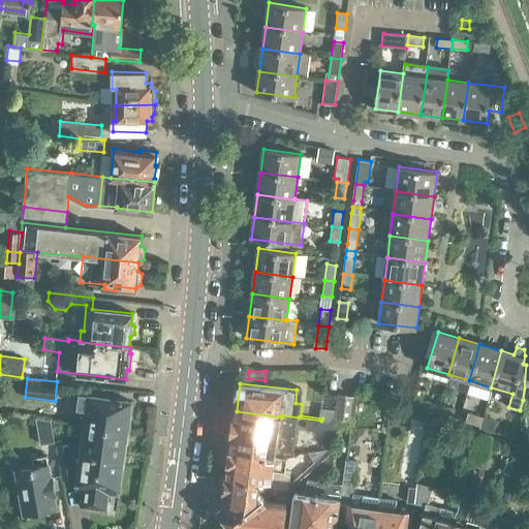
[(352,421),(354,396),(337,394),(334,418),(345,419),(352,421)]
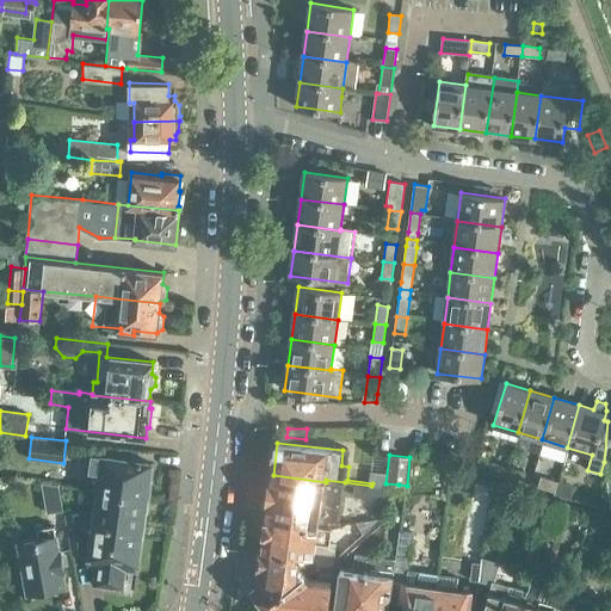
[(97,493),(149,500),(152,482),(149,482),(152,463),(92,456),(90,471),(99,473),(97,493)]
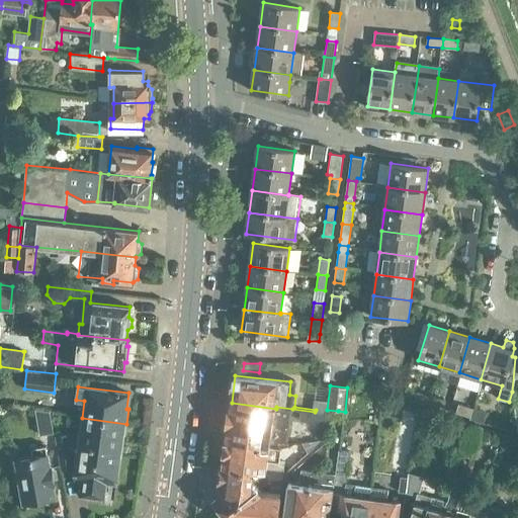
[(429,405),(432,397),(417,392),(415,400),(429,405)]
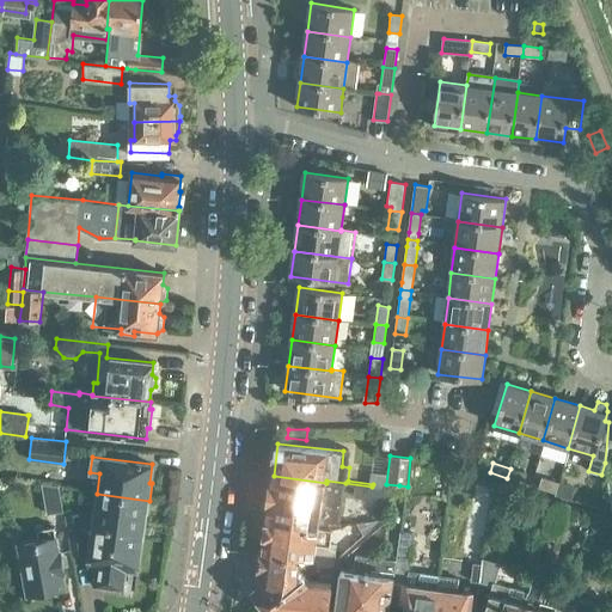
[(527,473),(510,469),(507,478),(525,483),(527,473)]
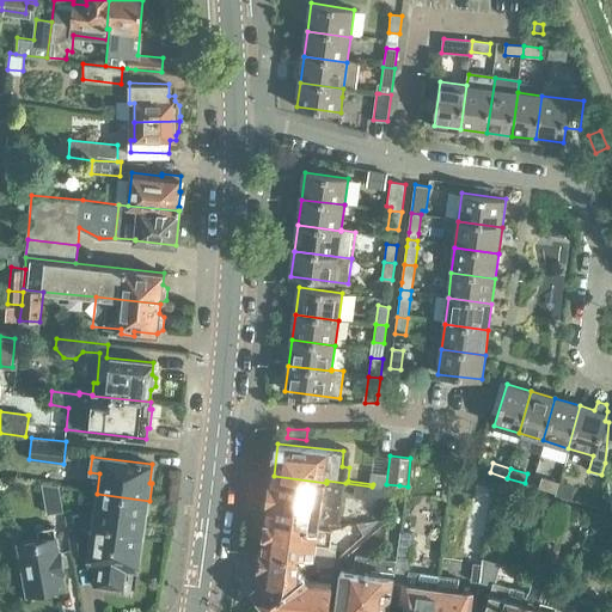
[(323,508),(326,483),(274,476),(267,522),(316,530),(316,527),(330,530),(336,528),(338,510),(323,508)]
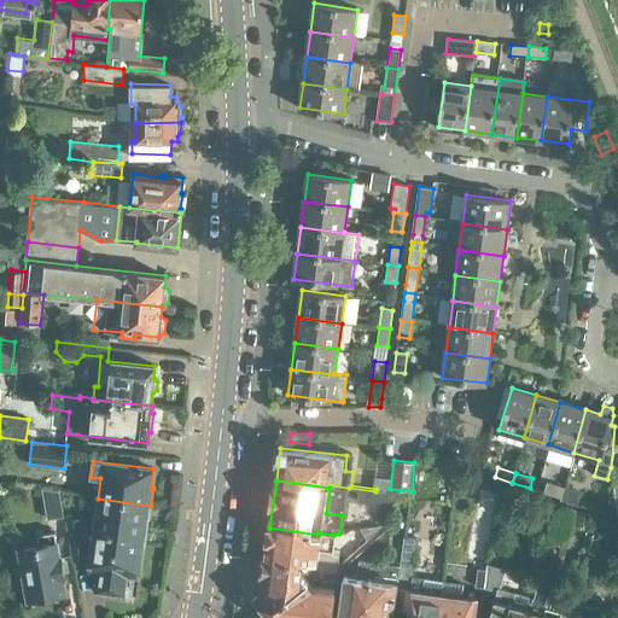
[(547,483),(544,493),(563,497),(565,488),(547,483)]
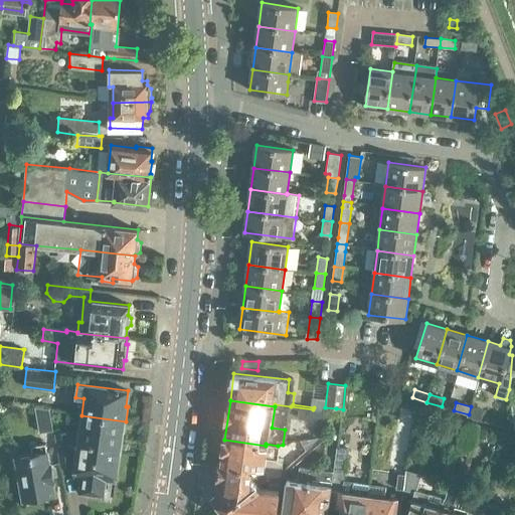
[(326,411),(313,409),(291,406),(289,418),(325,423),(326,411)]
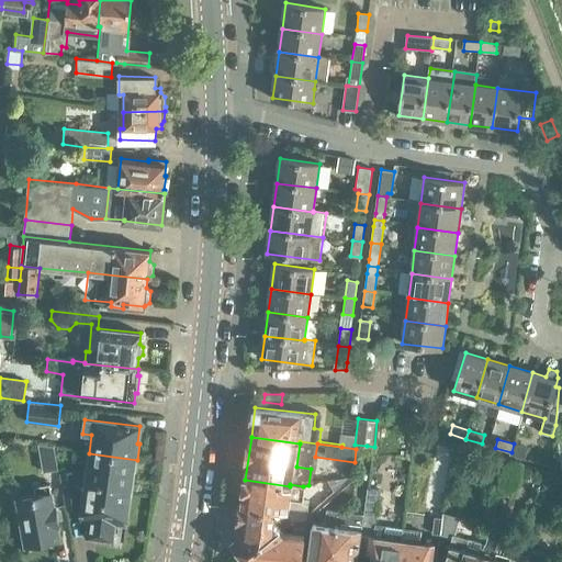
[(59,469),(55,447),(38,445),(44,472),(59,469)]
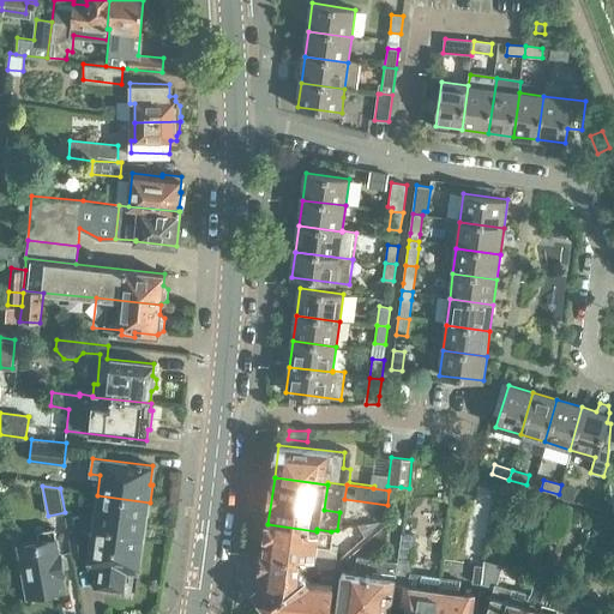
[(97,495),(92,533),(143,540),(144,533),(145,515),(148,516),(150,503),(97,495)]
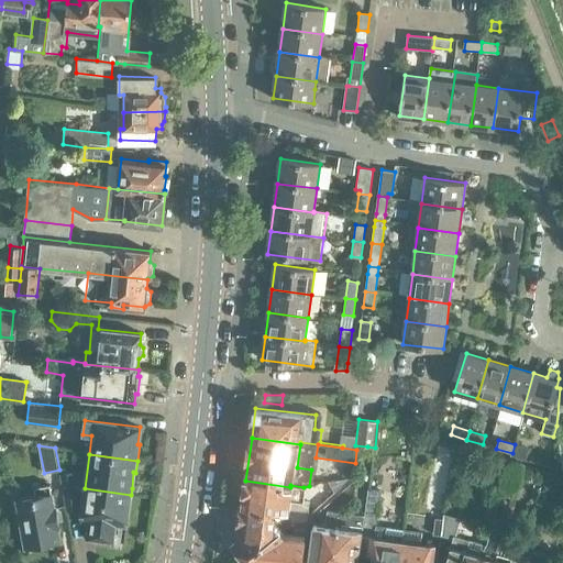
[(527,470),(519,467),(517,476),(525,478),(527,470)]
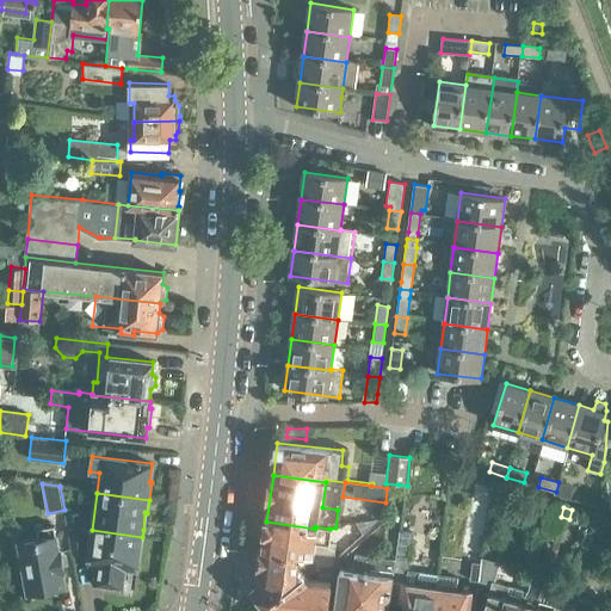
[(137,569),(142,537),(92,530),(85,529),(81,513),(66,514),(72,555),(91,553),(90,563),(97,565),(96,584),(102,585),(102,587),(116,588),(117,586),(122,587),(124,568),(137,569)]
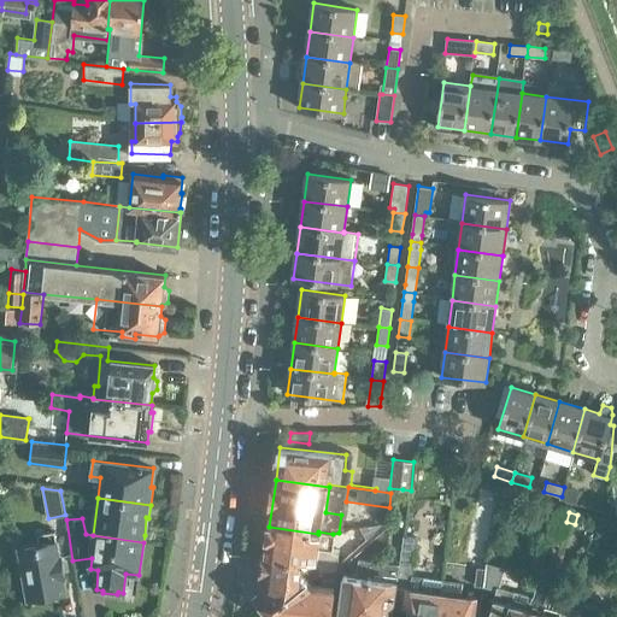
[(616,522),(607,519),(603,533),(616,536),(616,522)]
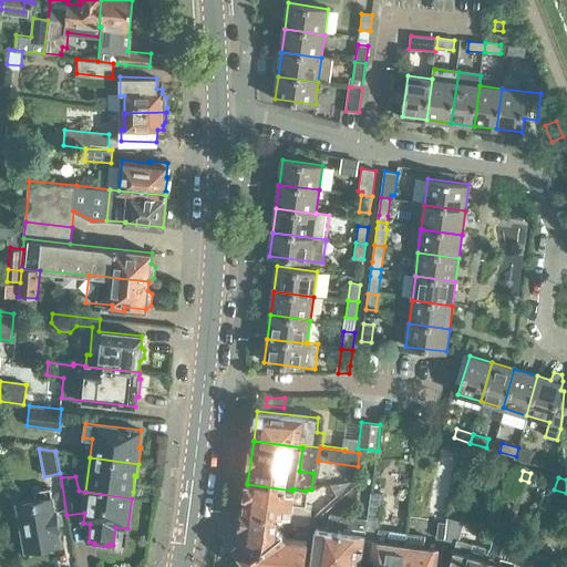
[(310,504),(311,490),(306,491),(292,488),(292,491),(247,484),(244,511),(280,516),(281,514),(312,518),(315,504),(310,504)]
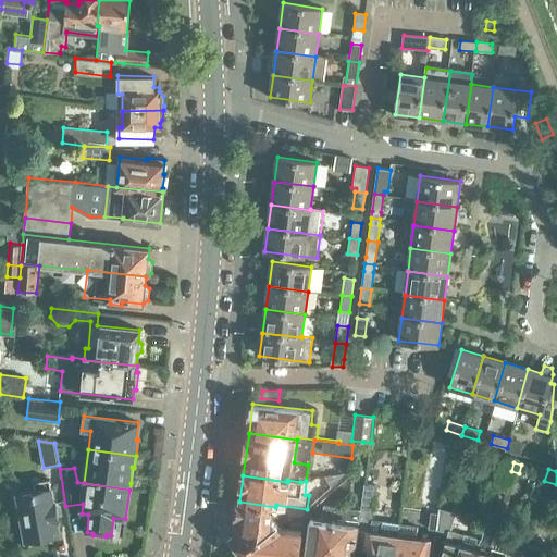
[(36,491),(17,494),(25,540),(29,539),(31,542),(41,540),(41,536),(59,533),(58,521),(59,521),(56,500),(54,500),(50,479),(35,482),(36,491)]
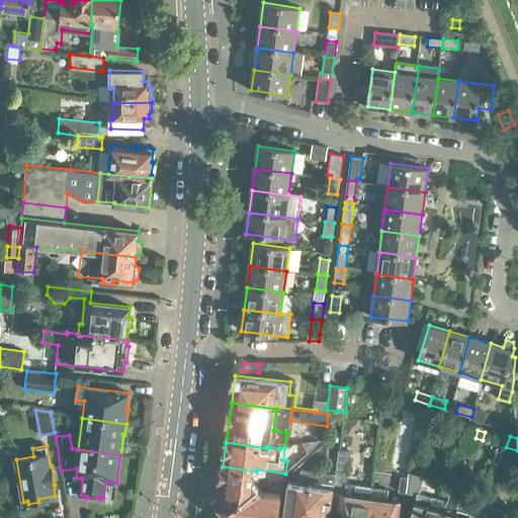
[(343,512),(346,485),(350,453),(340,451),(335,486),(332,511),(343,512)]
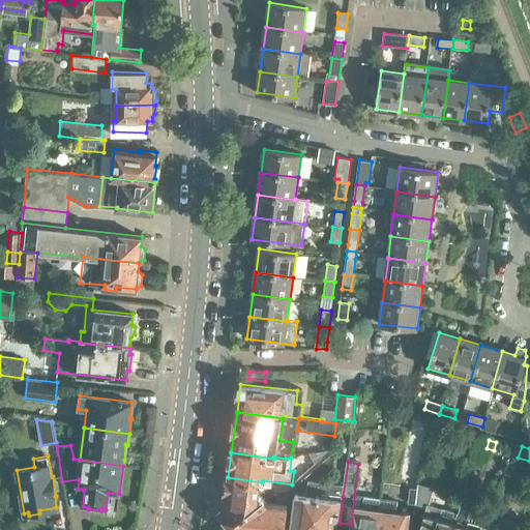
[(223,512),(228,519),(261,496),(263,496),(261,493),(262,482),(228,477),(226,495),(225,495),(223,512)]
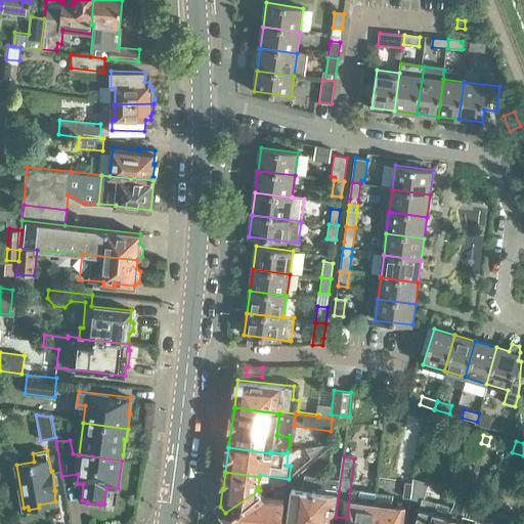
[(291,486),(287,523),(310,523),(317,477),(305,475),(304,487),(291,486)]
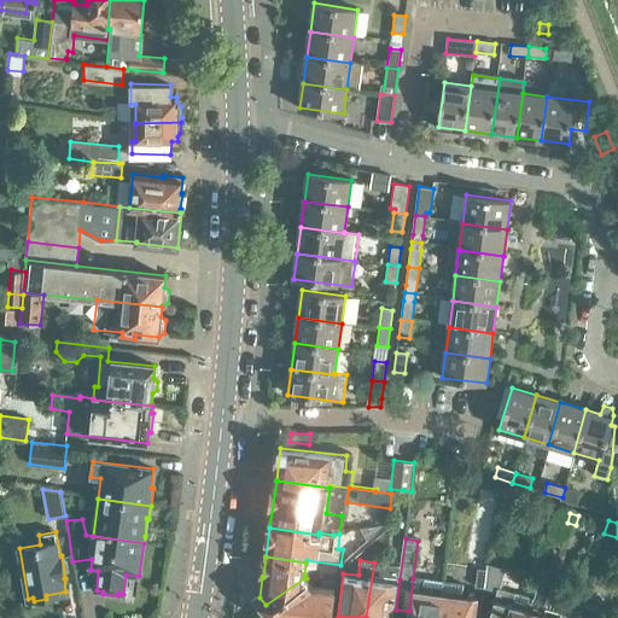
[(374,563),(366,617),(395,617),(396,610),(400,579),(386,578),(389,564),(374,563)]
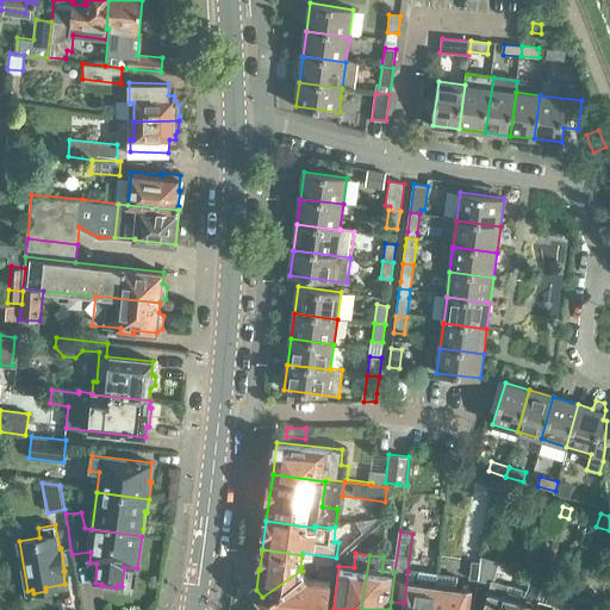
[(483,560),(480,584),(490,586),(491,585),(492,580),(496,582),(500,565),(483,560)]
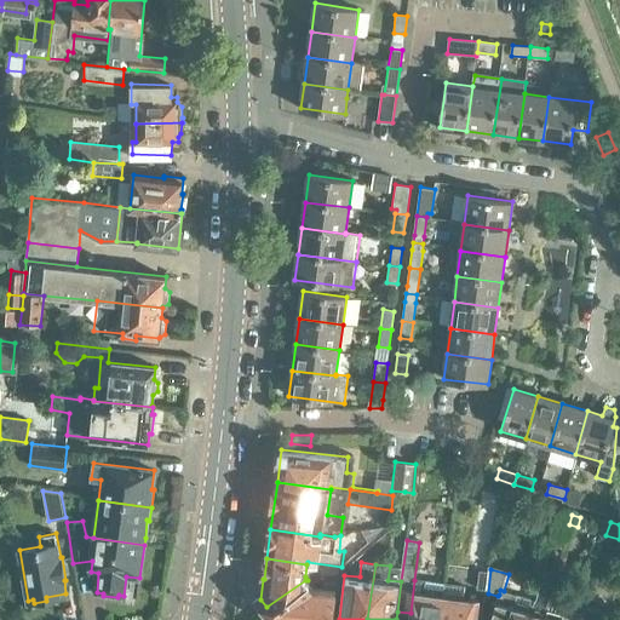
[(486,570),(478,570),(476,589),(483,590),(486,570)]
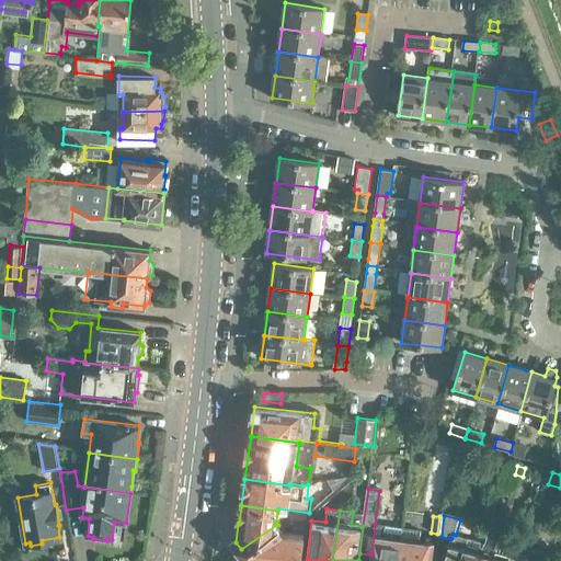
[(483,541),(477,560),(505,560),(508,548),(500,546),(503,528),(490,524),(483,541)]
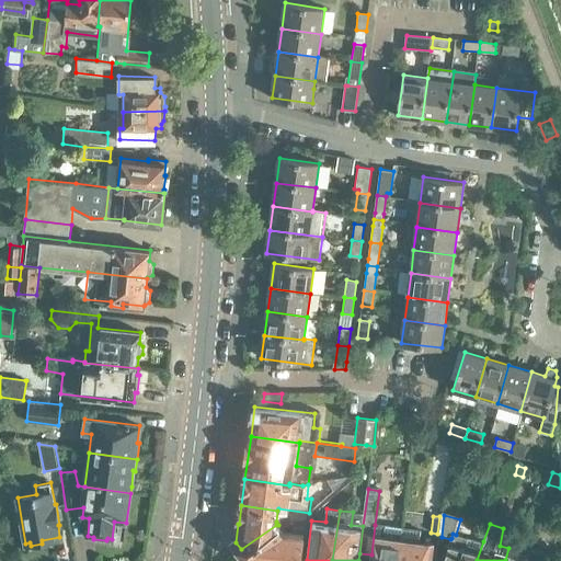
[(285,531),(278,525),(276,525),(241,549),(244,553),(243,553),(250,560),(300,560),(305,534),(285,531)]
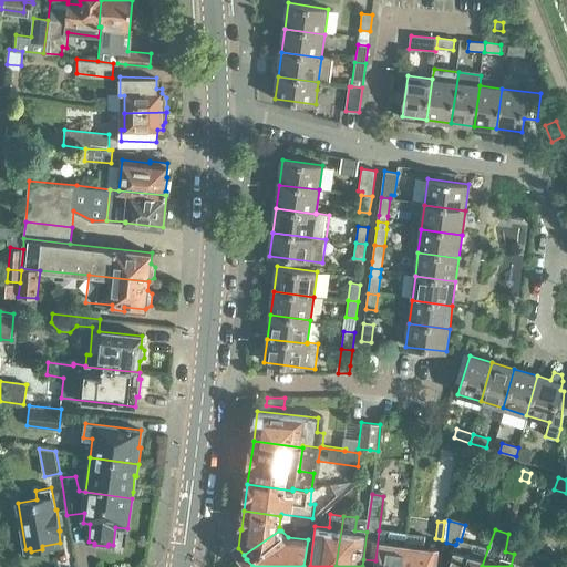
[(399,566),(403,534),(379,531),(375,560),(373,566),(399,566)]
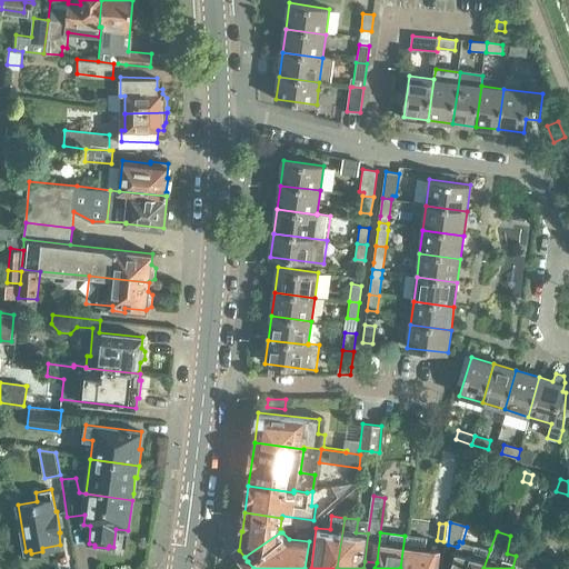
[(405,536),(400,568),(431,568),(432,568),(436,568),(439,550),(426,549),(427,538),(405,536)]
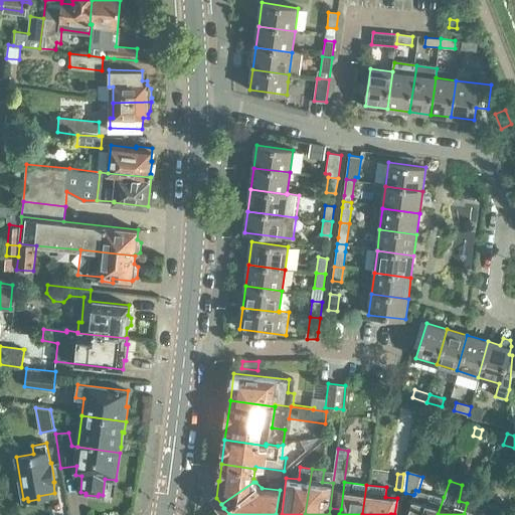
[(438,514),(444,497),(418,491),(415,490),(414,494),(413,495),(407,514),(438,514)]
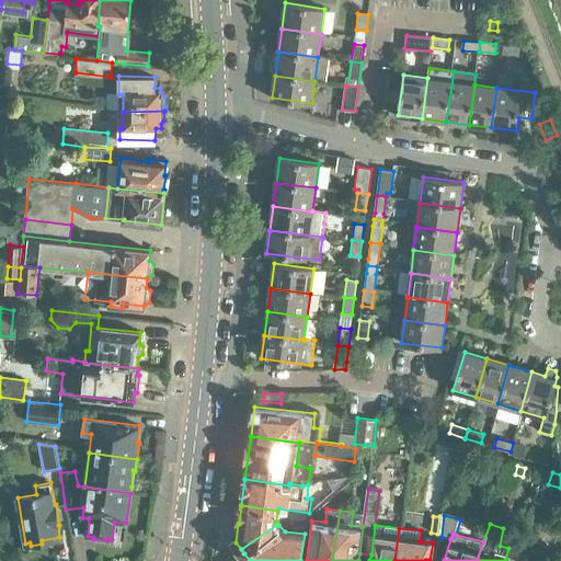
[(544,560),(546,552),(531,549),(534,541),(517,537),(511,549),(508,548),(505,560),(544,560)]
